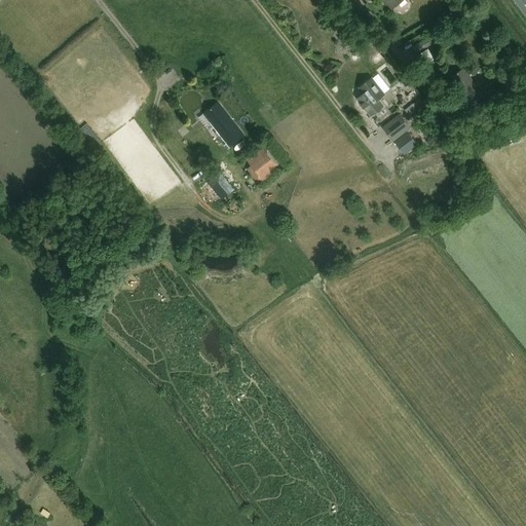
[(403,0),(383,0),(391,9),(403,0)]
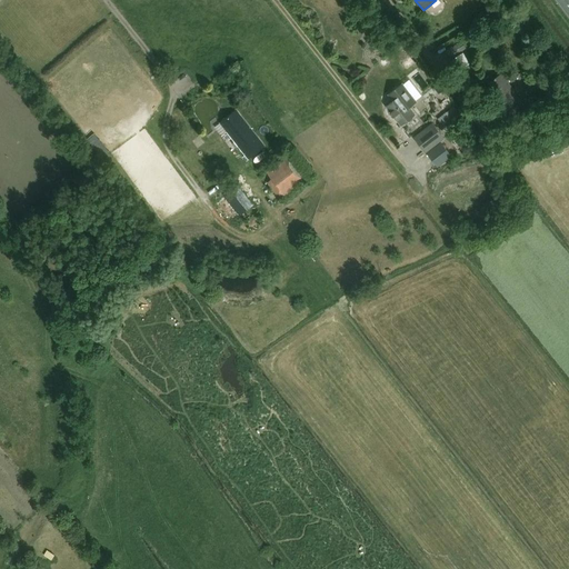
[(461,41),(465,49),(473,43),(470,37),(461,41)]
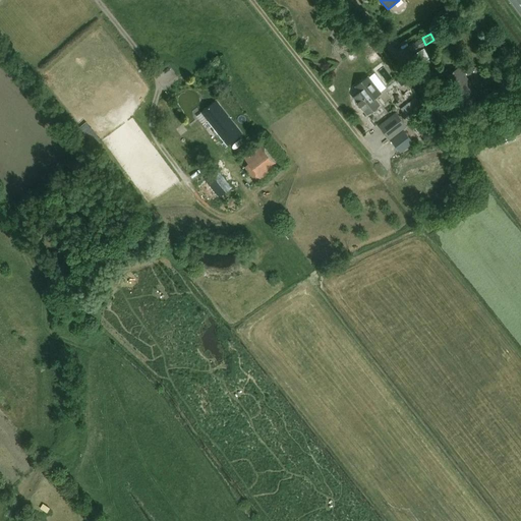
[(413,52),(425,45),(422,38),(409,46),(413,52)]
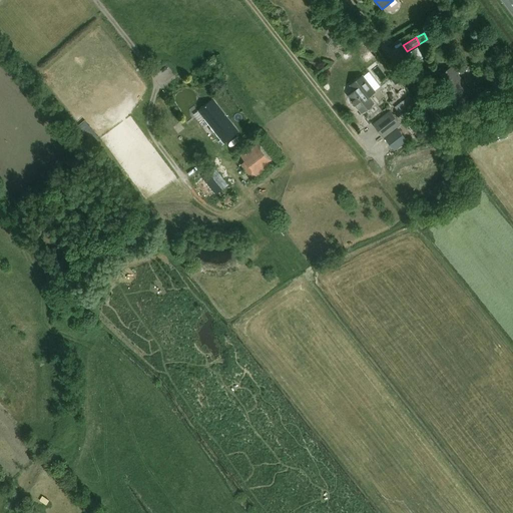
[(415,60),(422,56),(416,47),(409,51),(415,60)]
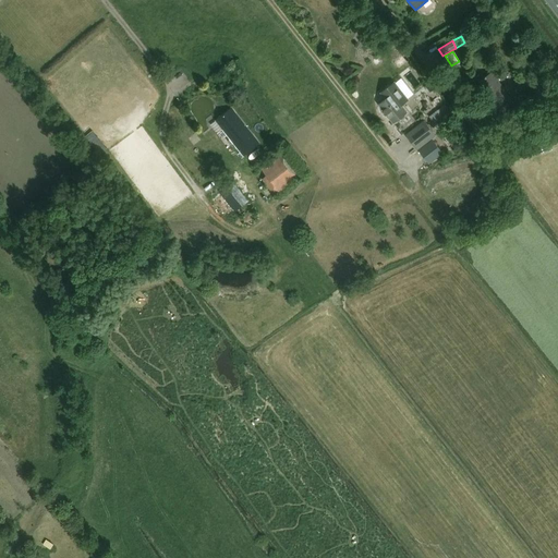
[(478,82),(481,84),(474,88),(480,96),(483,93),(496,113),(512,102),(493,72),(478,82)]
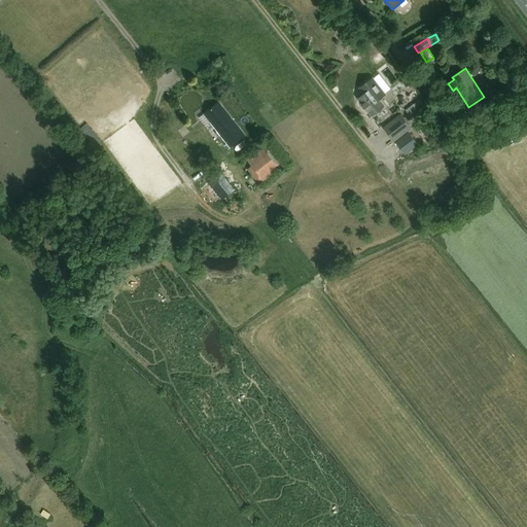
[(372,117),(379,111),(385,106),(380,100),(386,94),(385,93),(390,89),(379,73),(374,78),(373,76),(359,89),(364,94),(357,99),(372,117)]
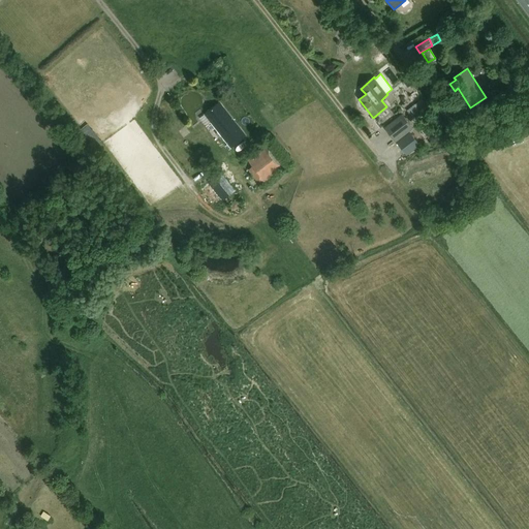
[(411,117),(427,104),(422,98),(407,111),(411,117)]
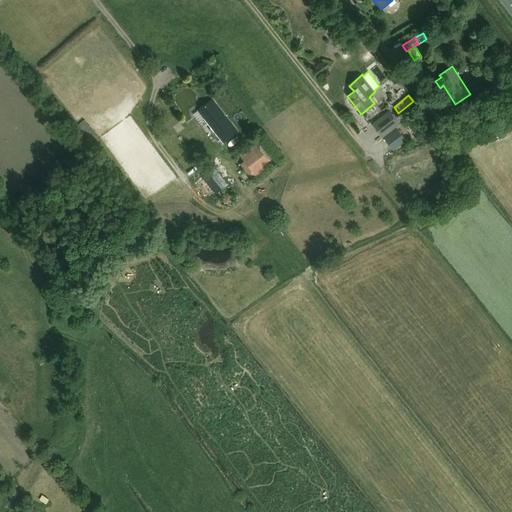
[(238,131),(212,98),(197,110),(223,143),(238,131)]
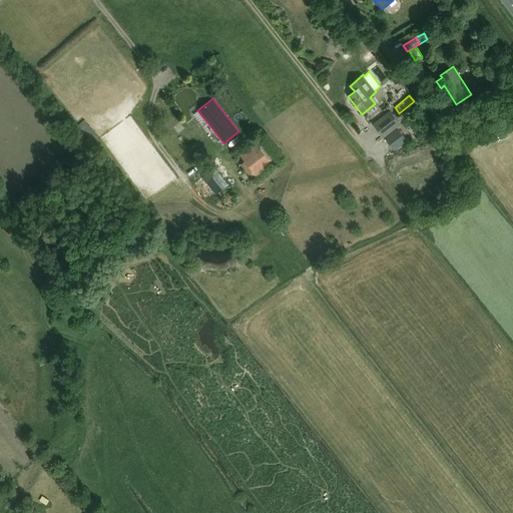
[(390,110),(373,124),(384,138),(401,124),(390,110)]
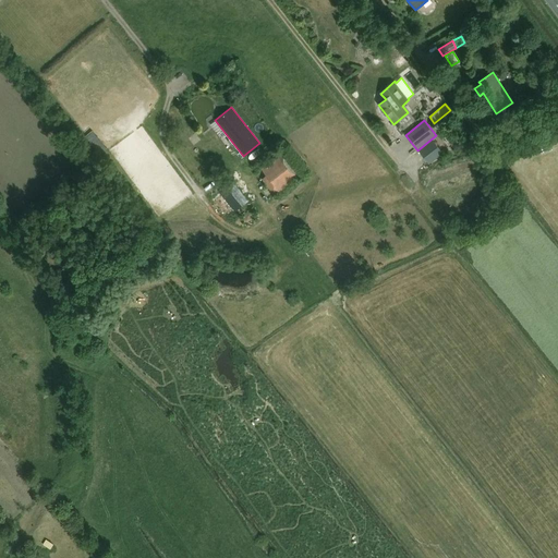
[(537,150),(557,143),(553,132),(533,140),(537,150)]
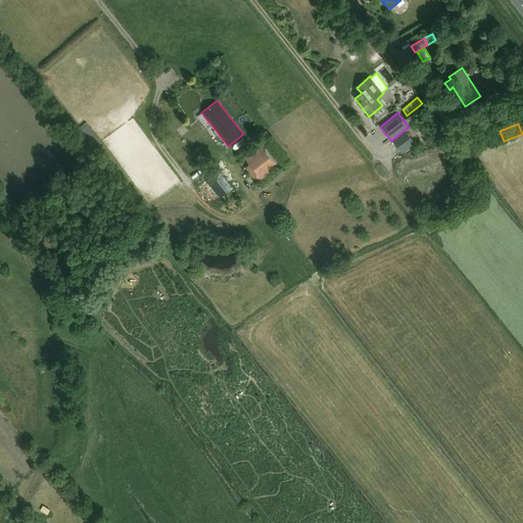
[(266,142),(240,161),(257,184),(283,164),(266,142)]
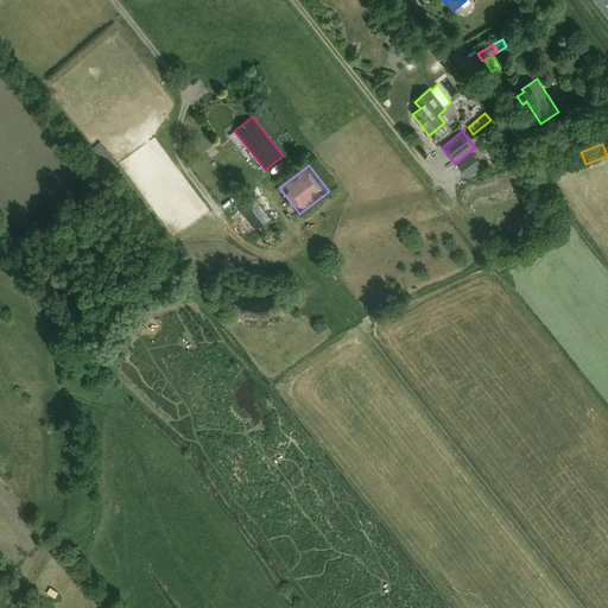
[(254,197),(232,216),(248,238),(271,219),(254,197)]
